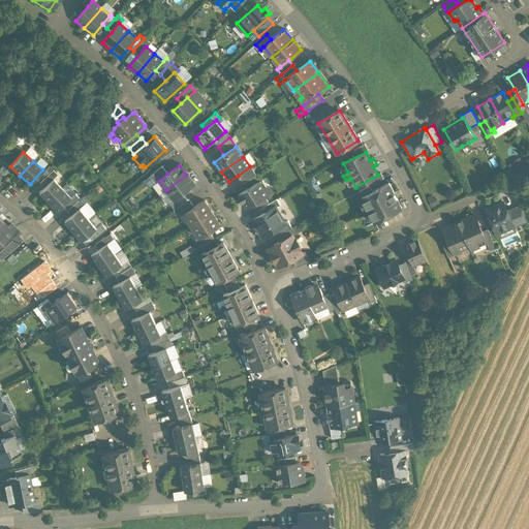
[(162,166),(150,177),(155,184),(159,181),(167,174),(162,166)]
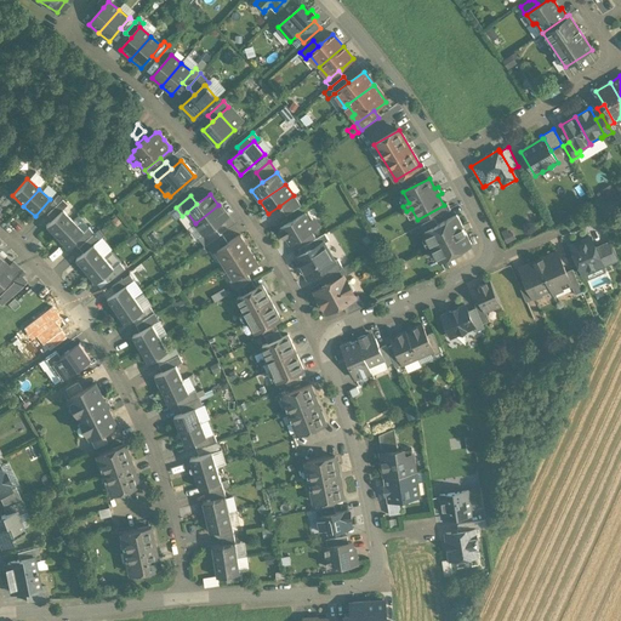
[(294,195),(279,206),(286,216),(301,206),(294,195)]
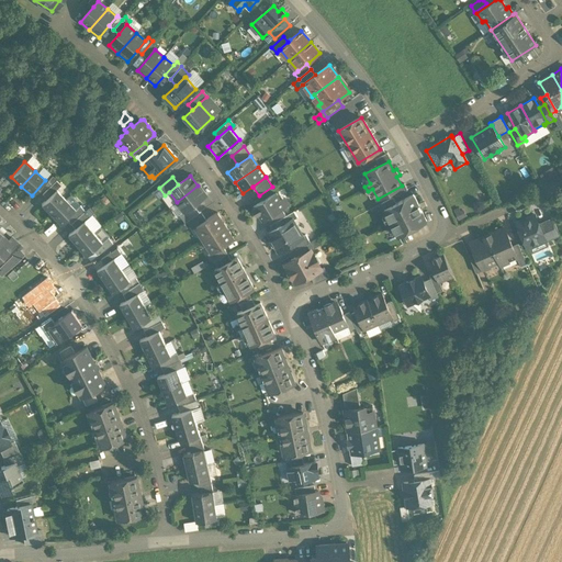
[(56,181),(42,195),(46,200),(56,191),(60,187),(56,181)]
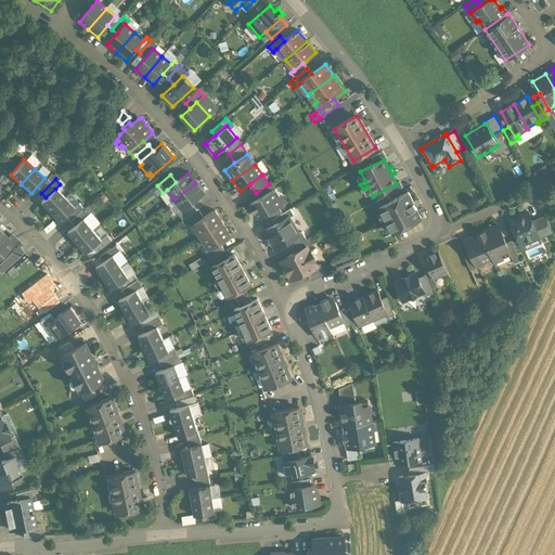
[(195,183),(175,199),(181,209),(182,209),(191,203),(203,194),(195,183)]
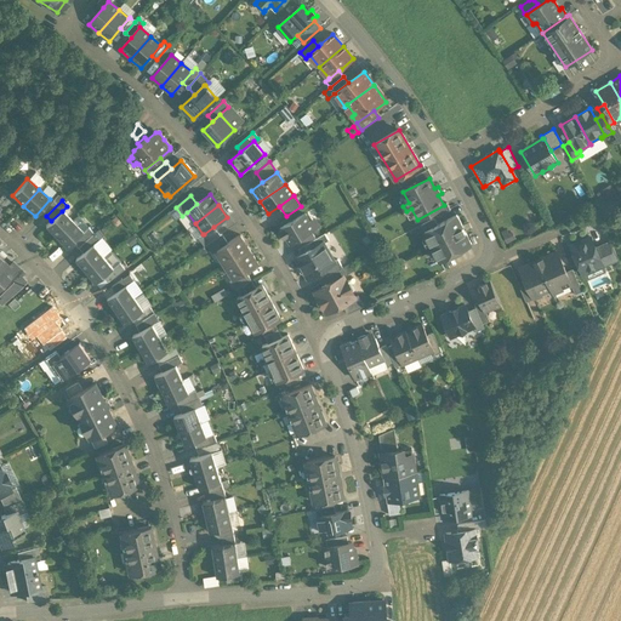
[(51,221),(45,227),(56,238),(73,222),(62,211),(51,221)]
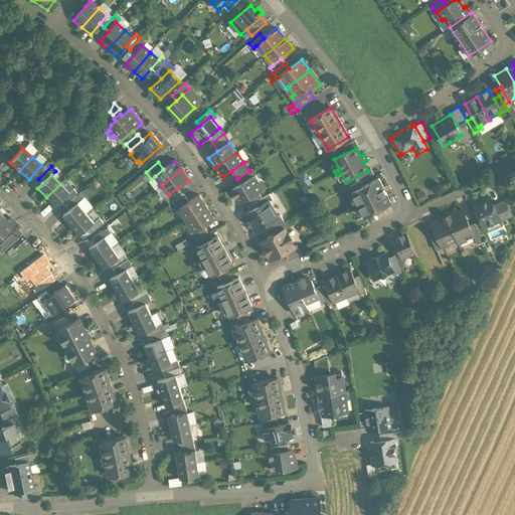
[(252,177),(232,190),(232,191),(231,191),(235,197),(237,196),(241,202),(244,200),(259,192),(261,190),(252,177)]
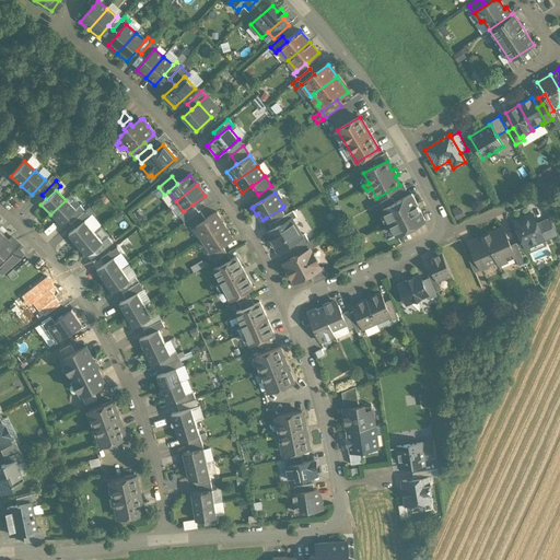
[(395,203),(383,209),(396,235),(424,221),(411,195),(395,203)]
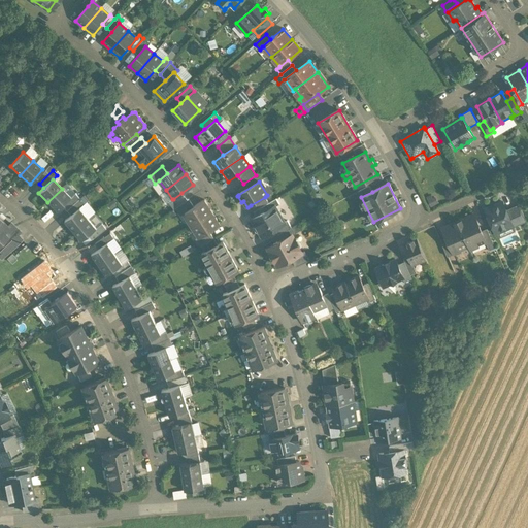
[(369,186),(358,192),(361,197),(372,192),(369,186)]
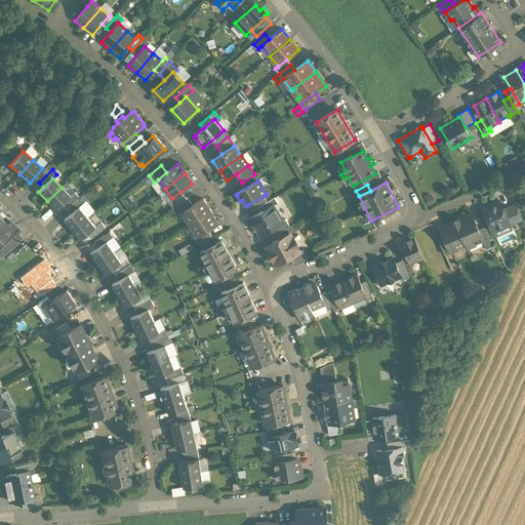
[(71,197),(62,188),(47,201),(56,210),(62,205),(71,197)]
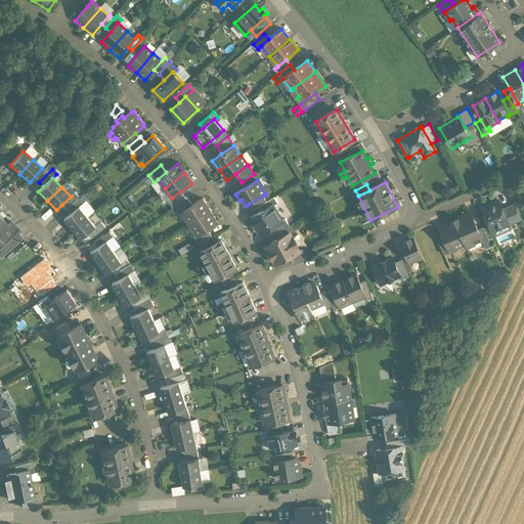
[(180,191),(172,198),(171,198),(167,201),(173,208),(174,207),(185,199),(180,191)]
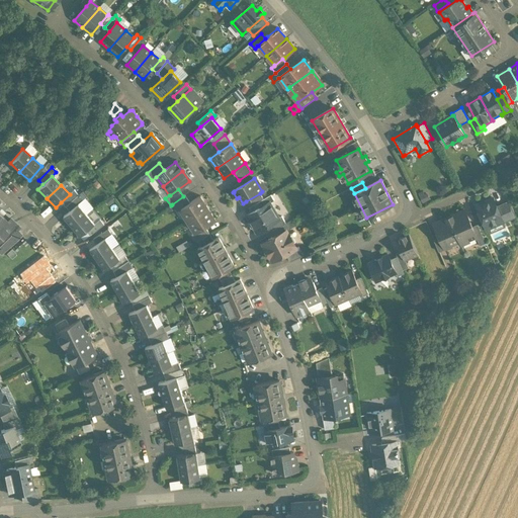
[(74,190),(61,202),(65,207),(66,206),(78,195),(74,190)]
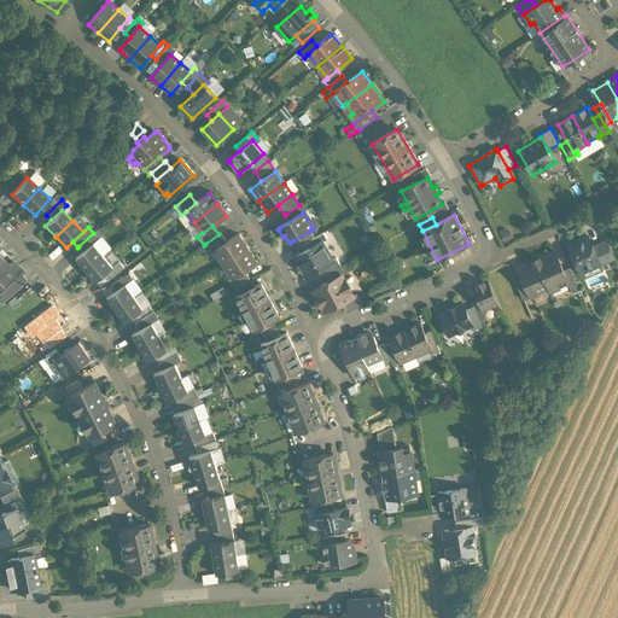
[(310,231),(293,240),(297,248),(305,243),(314,238),(310,231)]
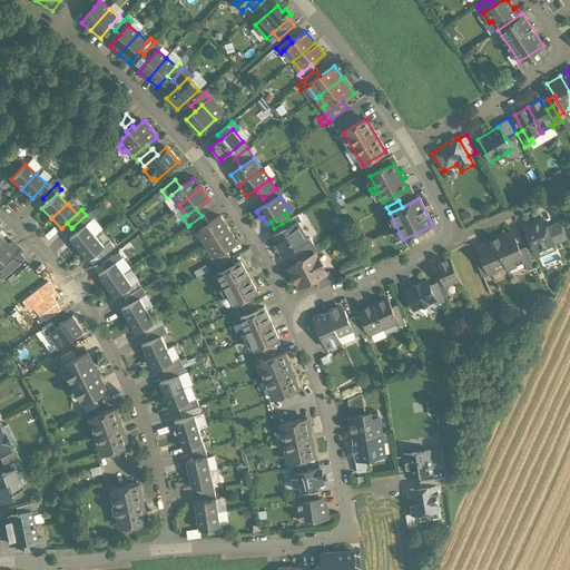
[(86,215),(72,227),(77,233),(86,225),(91,220),(87,215),(86,215)]
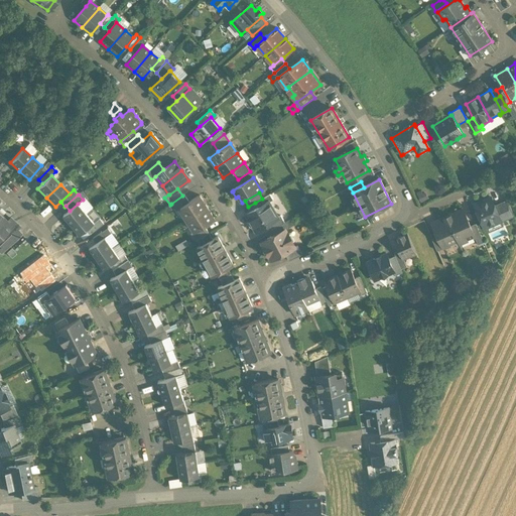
[(182,196),(171,204),(176,211),(180,208),(188,202),(184,195),(182,196)]
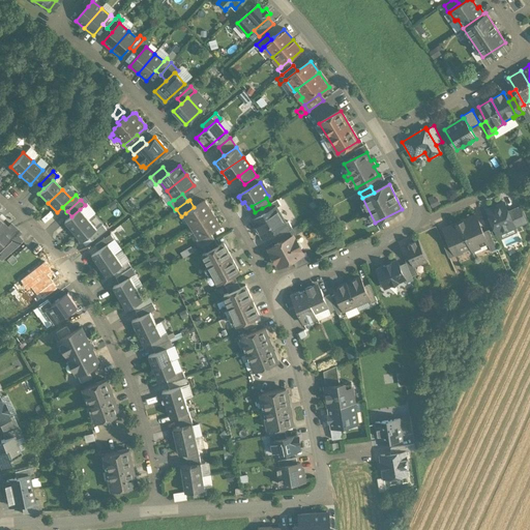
[(269,204),(262,208),(265,213),(275,207),(276,208),(281,205),(276,200),(269,204)]
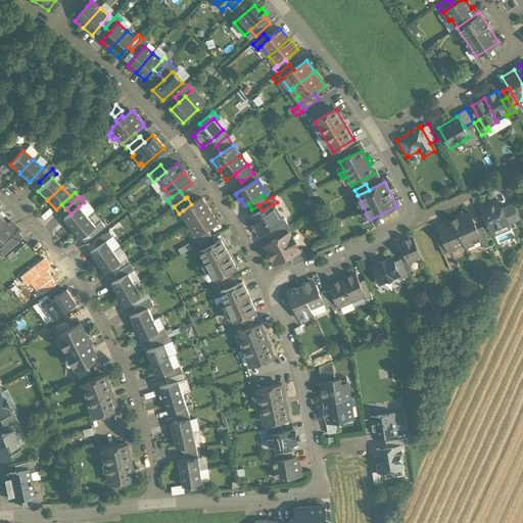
[(191,204),(183,210),(186,216),(186,218),(189,223),(209,210),(202,198),(191,204)]
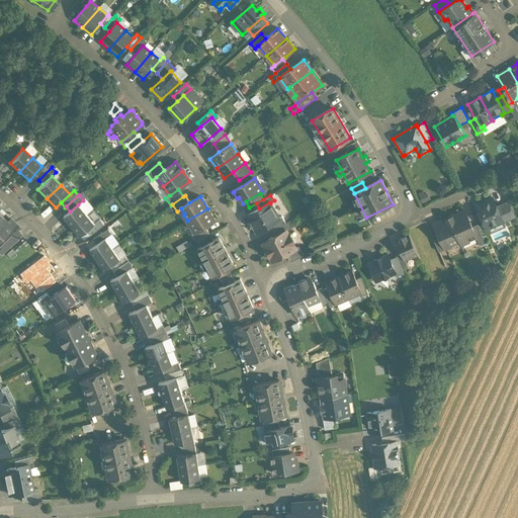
[(493,198),(476,205),(478,209),(477,211),(479,217),(481,218),(486,229),(502,222),(503,222),(496,206),(493,198)]
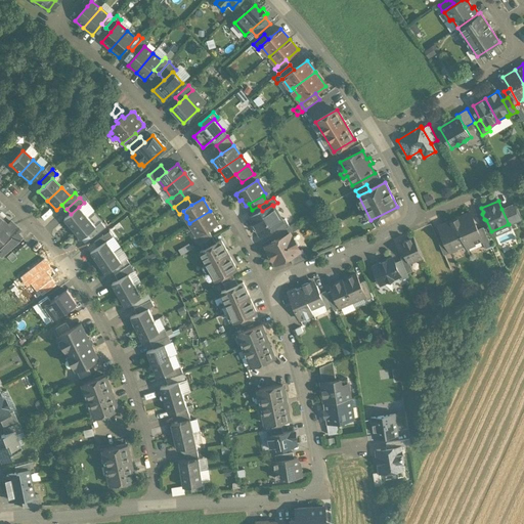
[(515,203),(501,209),(509,224),(508,224),(509,226),(522,220),(515,203)]
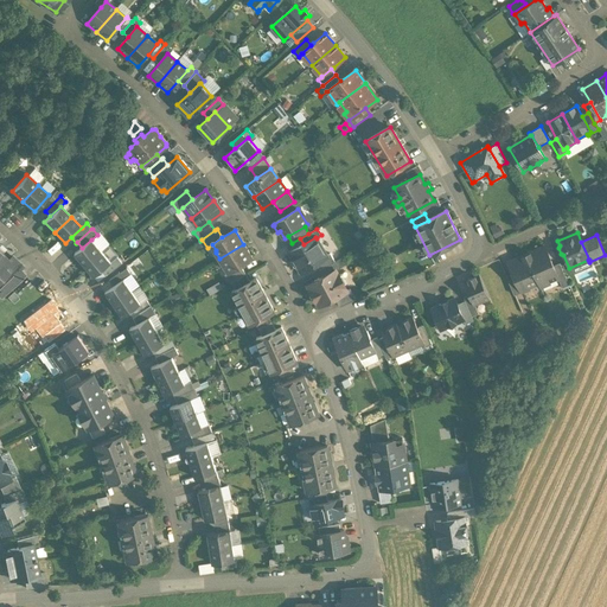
[(304,244),(289,253),(301,272),(317,263),(327,256),(326,256),(317,238),(315,237),(304,244)]
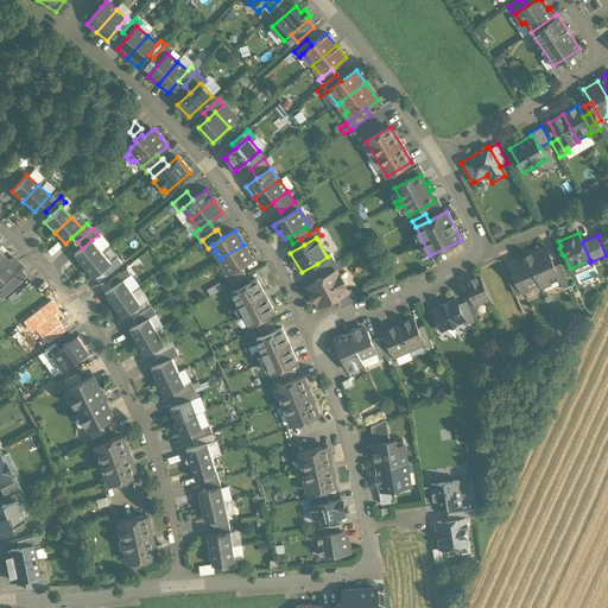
[(92,240),(82,248),(75,254),(84,266),(101,252),(92,240)]
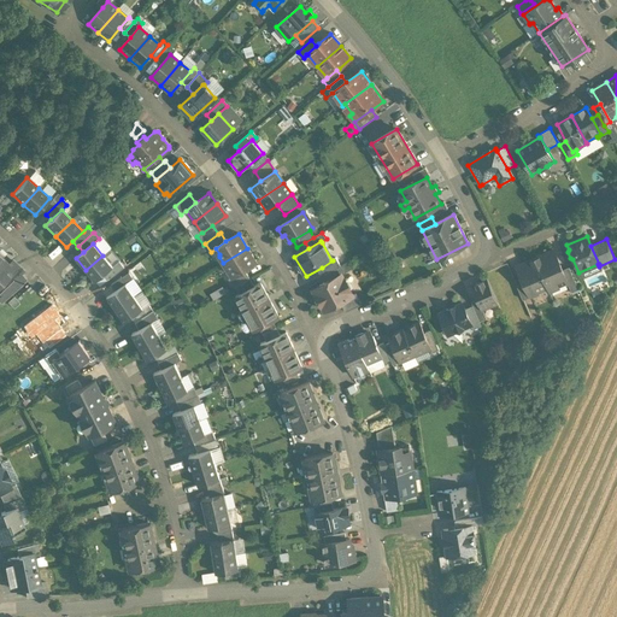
[(247,248),(223,263),(228,270),(230,271),(234,276),(234,277),(245,270),(257,262),(247,248)]
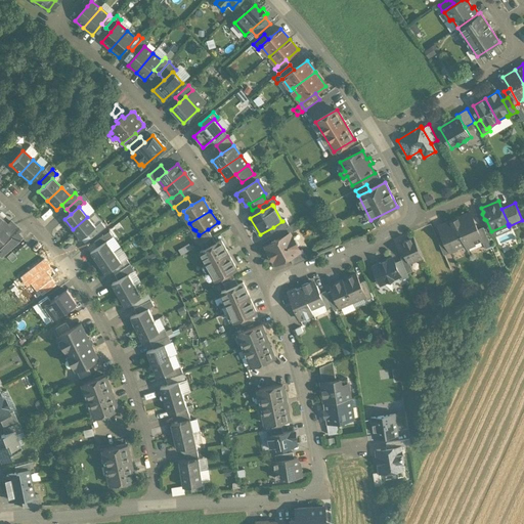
[(470,213),(454,220),(465,244),(465,245),(466,248),(482,242),(482,241),(477,229),(470,213)]
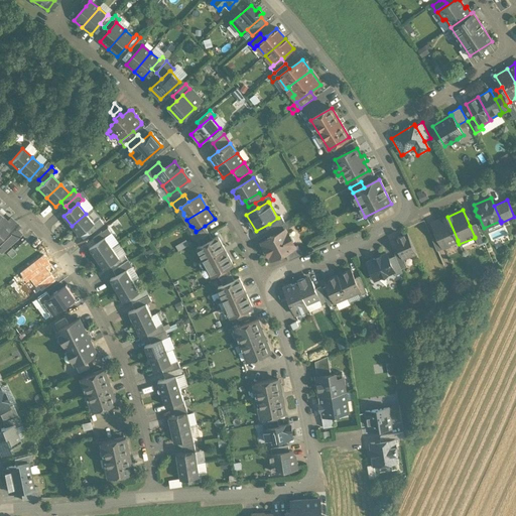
[(94,224),(86,214),(72,226),(80,236),(86,231),(94,224)]
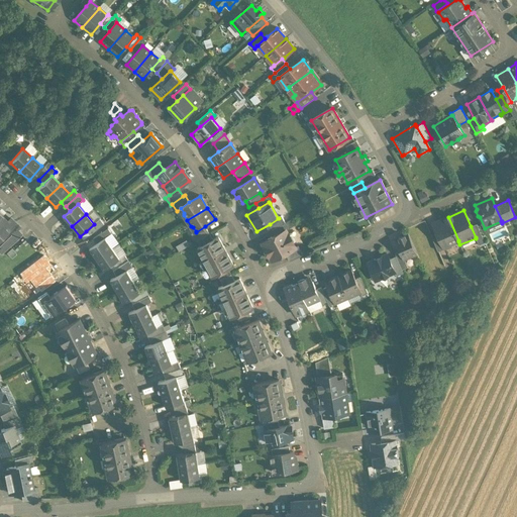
[(281,216),(278,218),(279,218),(270,224),(274,229),(285,223),(281,216)]
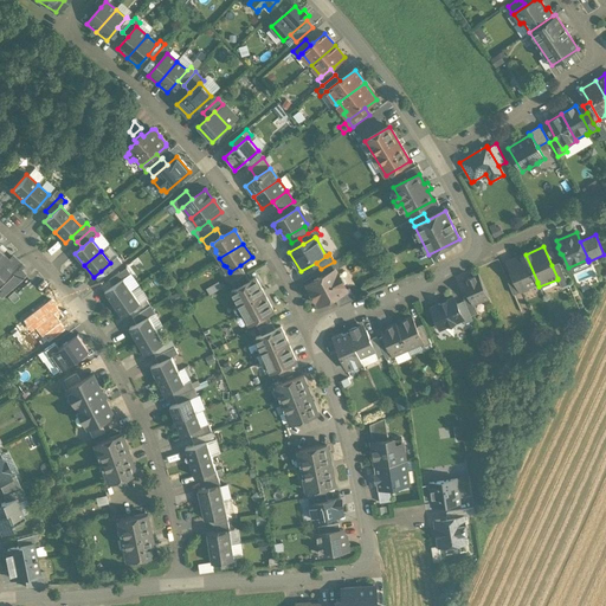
[(537,282),(526,255),(513,259),(517,271),(511,272),(520,291),(527,289),(526,288),(537,283),(537,282)]
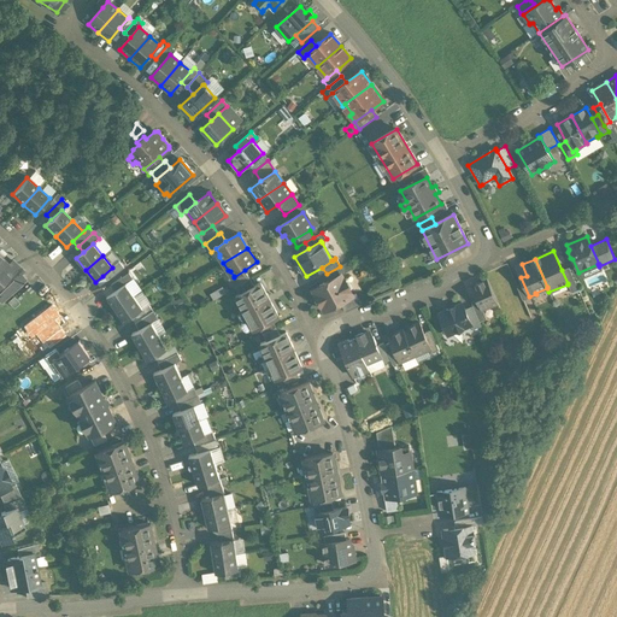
[(25,281),(19,275),(23,271),(12,262),(9,265),(9,264),(3,270),(7,275),(13,280),(0,293),(0,300),(3,303),(25,281)]
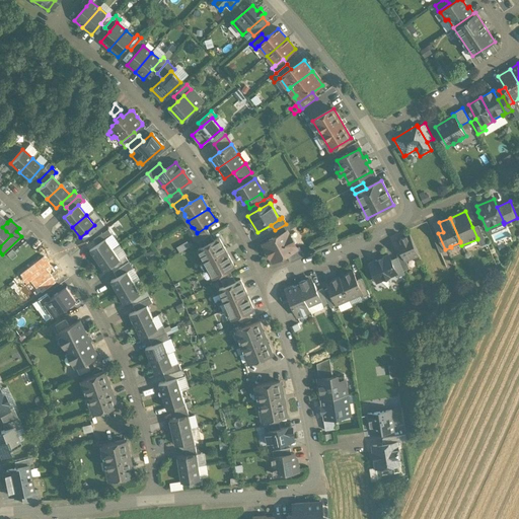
[(99,220),(94,225),(86,232),(90,236),(104,226),(99,220)]
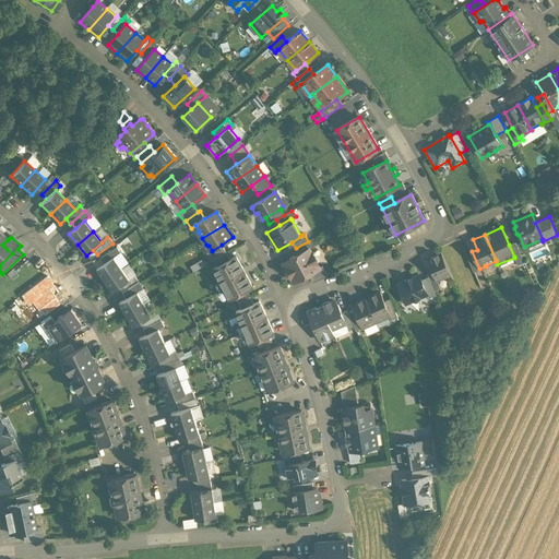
[(308,241),(296,248),(298,254),(309,249),(312,248),(309,241),(308,241)]
